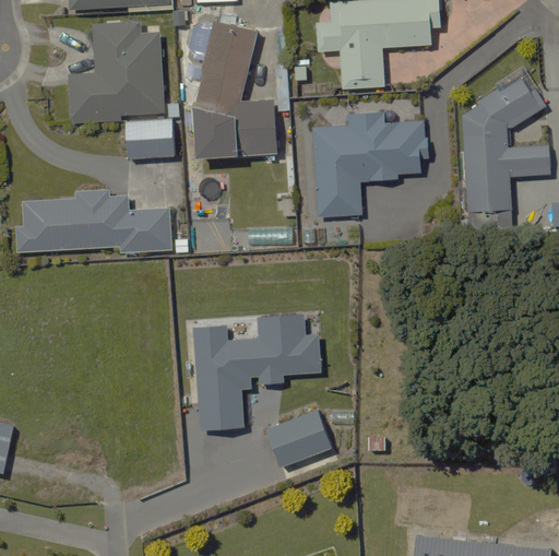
[(64,0),(67,11),(170,4),(170,0),(64,0)]
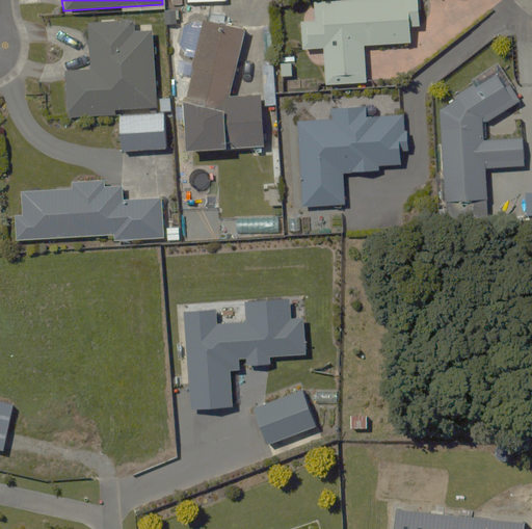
[(416,0),(406,0),(317,5),(318,22),(303,23),(304,52),(322,51),(324,84),(366,81),(363,44),(419,41),(416,0)]
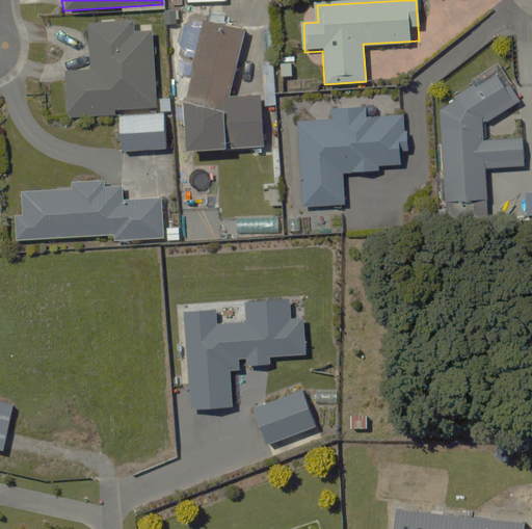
[(243,31),(205,21),(183,105),(186,152),(263,148),(260,94),(227,96),(243,31)]
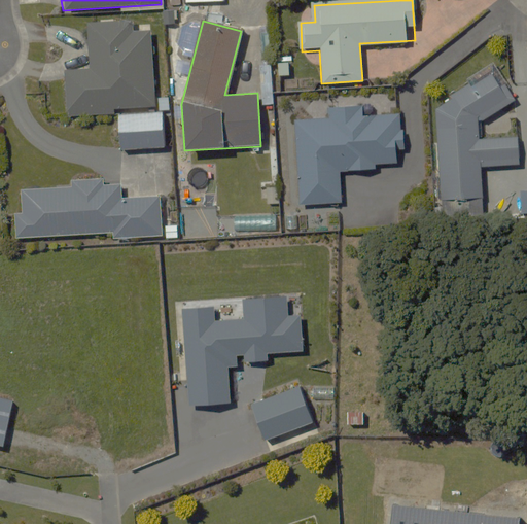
[(90,73),(66,74),(68,115),(157,110),(153,33),(131,34),(131,22),(86,24),(90,73)]
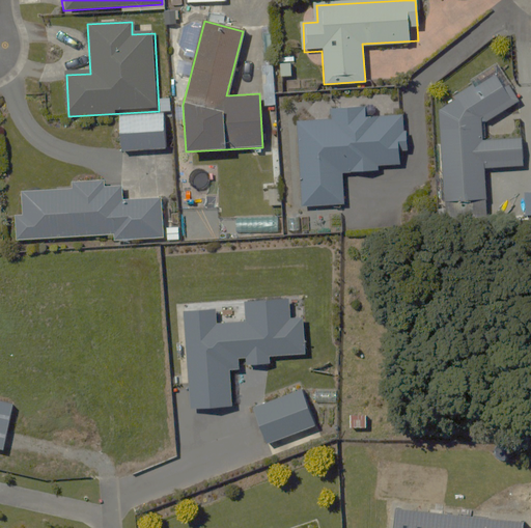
[(499,72),(439,113),(445,206),(491,203),(488,172),(524,170),(522,138),(483,140),(483,126),(519,101),(499,72)]
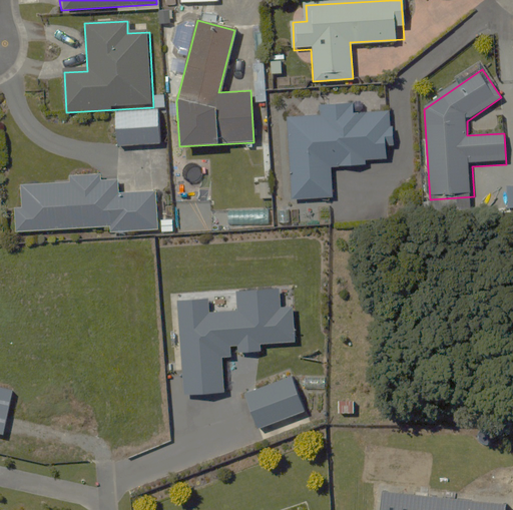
[(159,109),(114,112),(117,148),(161,145),(159,109)]
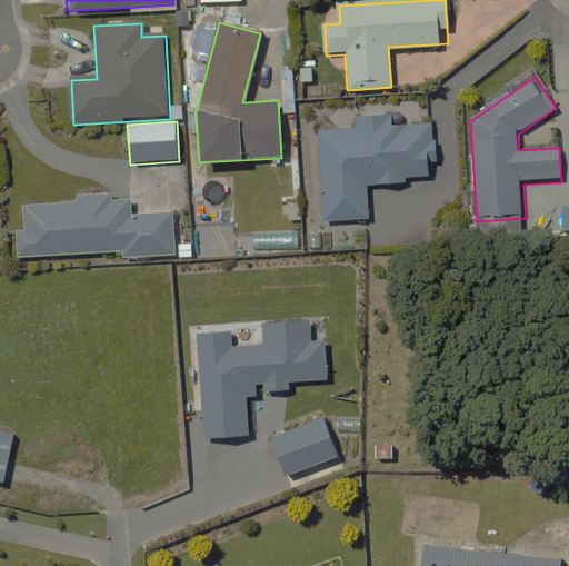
[(427,126),(319,131),(325,225),(371,222),(369,181),(429,178),(427,126)]
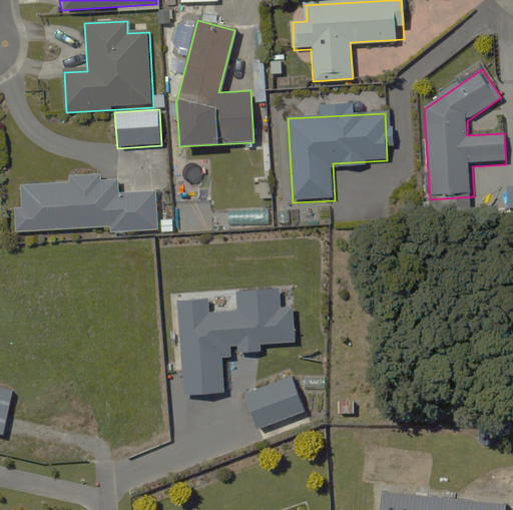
[(117,179),(16,186),(20,235),(159,225),(157,193),(118,196),(117,179)]
